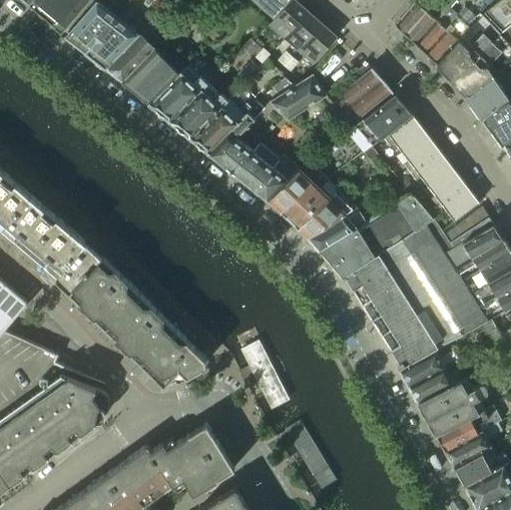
[(35,0),(30,6),(63,34),(92,0),(35,0)]
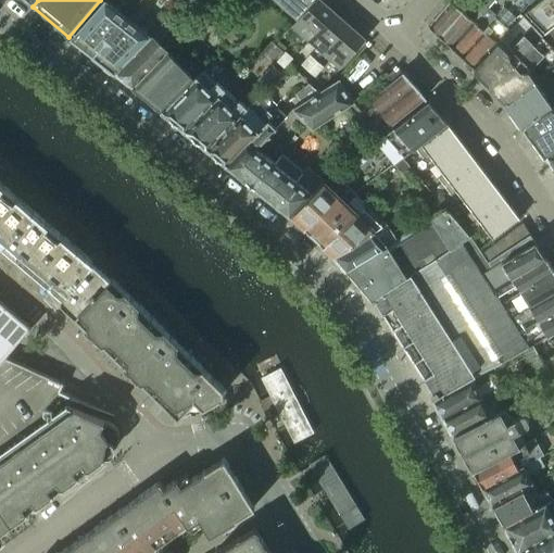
[(108,0),(106,1),(72,41),(93,58),(95,58),(115,75),(116,74),(116,75),(180,10),(180,11),(190,0),(108,0)]
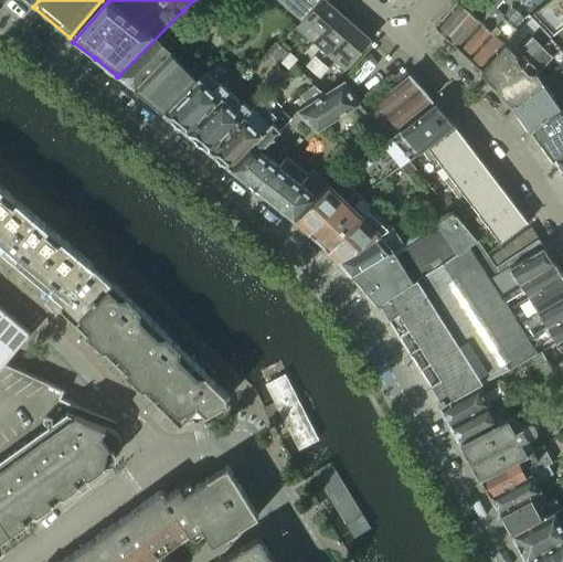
[(322,0),(277,0),(304,23),(322,0)]
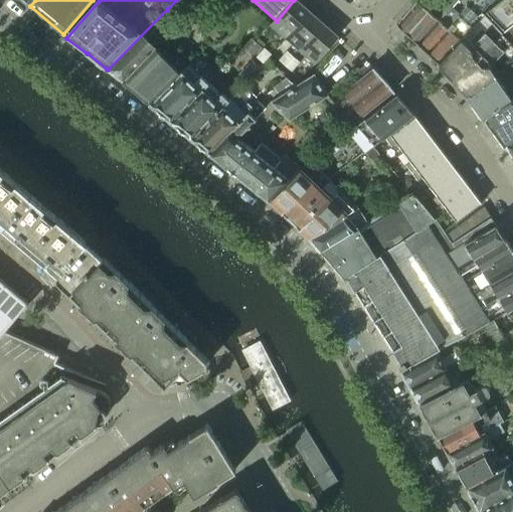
[(295,0),(272,27),(287,40),(310,13),(295,0)]
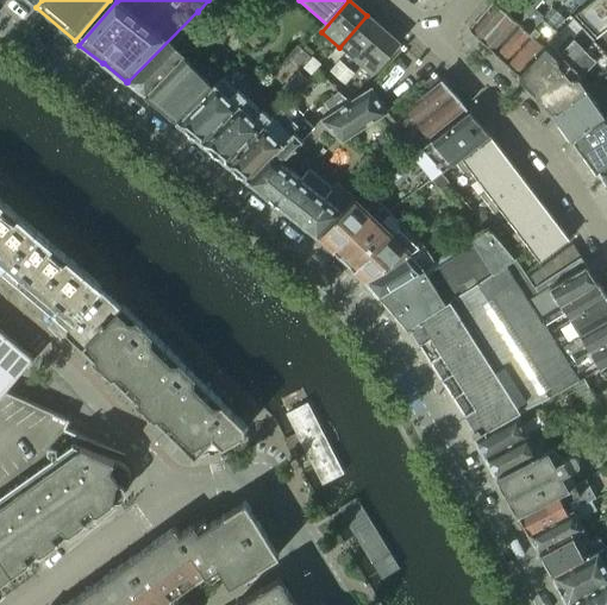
[(495,4),(470,32),(495,55),(521,26),(520,25),(533,10),(536,7),(527,0),(519,0),(507,14),(495,4)]
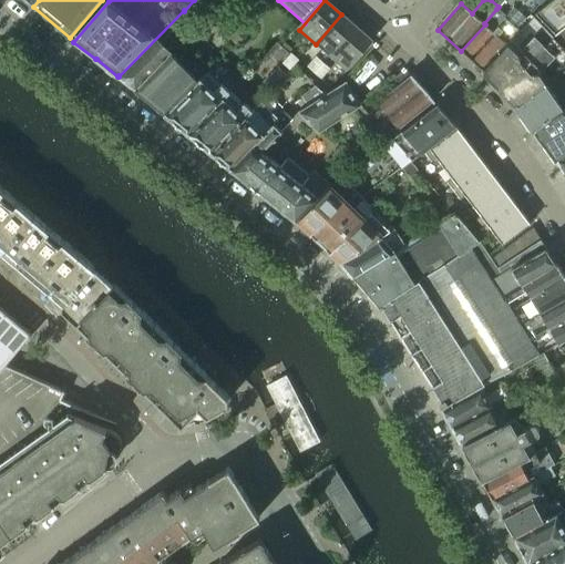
[(564,0),(555,0),(535,17),(557,38),(564,31),(564,0)]
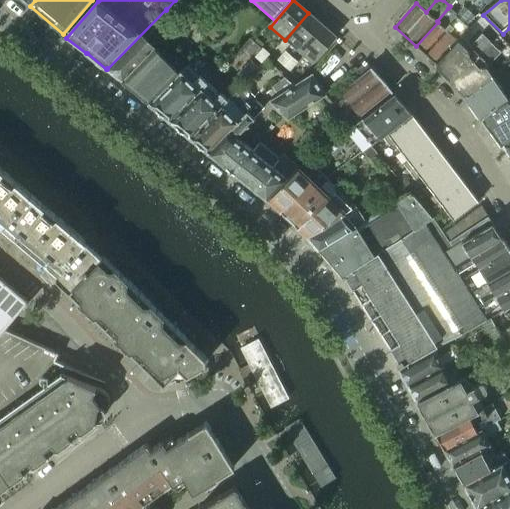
[(438,22),(416,46),(426,55),(448,32),(447,31),(458,17),(448,8),(437,21),(438,22)]
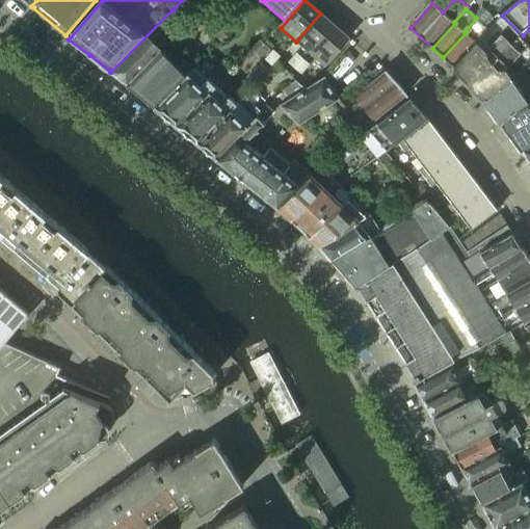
[(111,72),(128,85),(161,52),(153,44),(179,17),(173,10),(173,9),(111,72)]
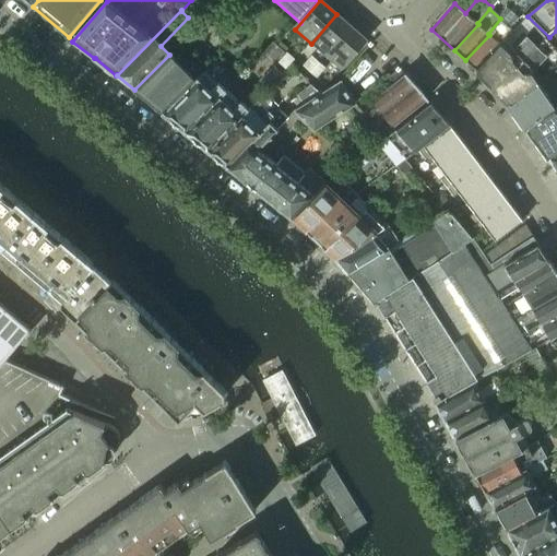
[(489,35),(465,60),(476,70),(501,45),(499,43),(516,26),(520,22),(511,14),(508,11),(500,19),(488,34),(489,35)]
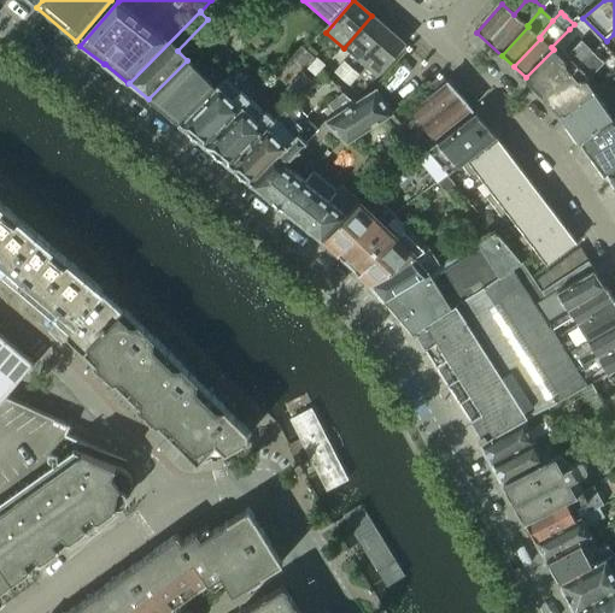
[(344,48),(361,63),(390,31),(372,16),(344,48)]
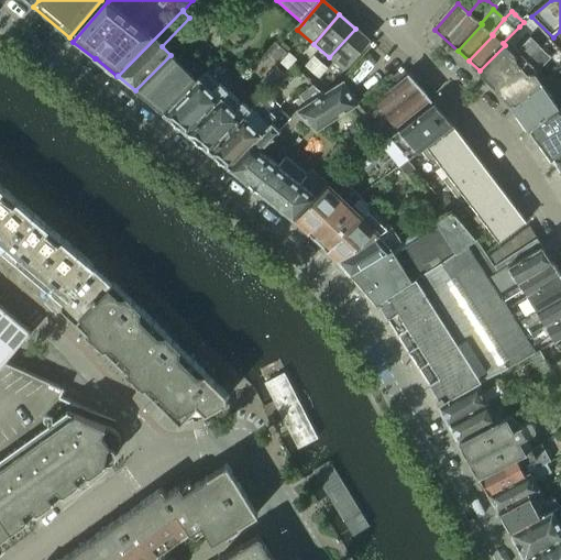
[(505,45),(480,70),(498,88),(526,65),(542,48),(551,39),(532,21),(527,26),(535,34),(531,37),(515,55),(505,45)]
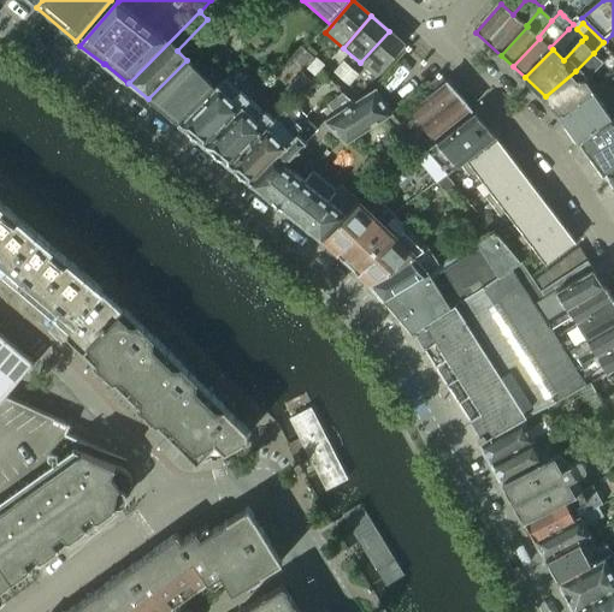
[(389,31),(360,63),(378,78),(407,46),(389,31)]
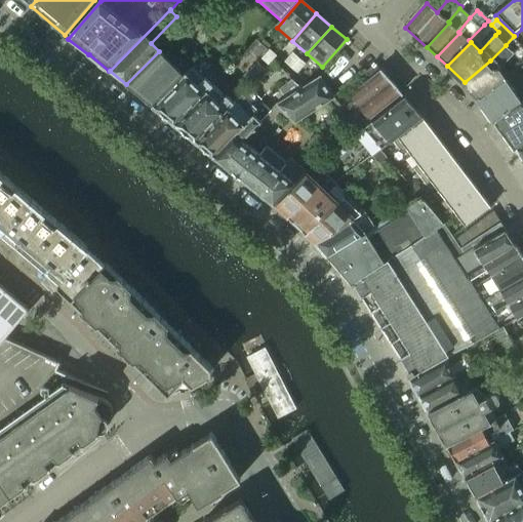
[(490,61),(465,82),(481,98),(508,80),(506,78),(498,71),(507,62),(515,70),(522,61),(522,46),(514,36),(506,45),(490,61)]
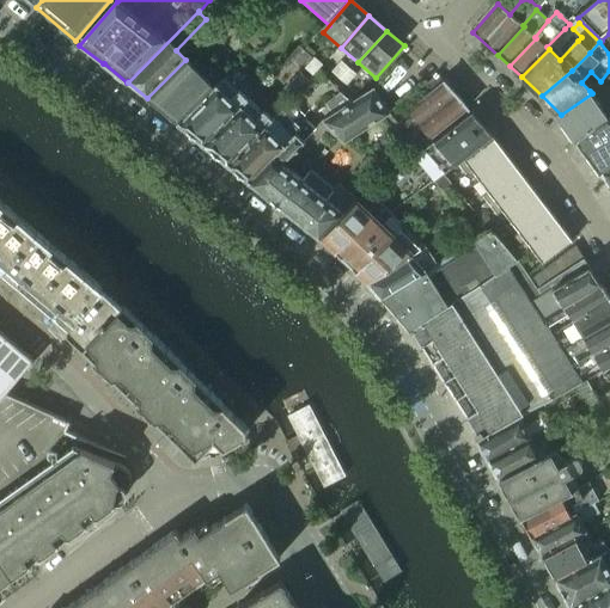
[(185,60),(147,98),(164,112),(201,75),(193,67),(187,62),(187,61),(185,60)]
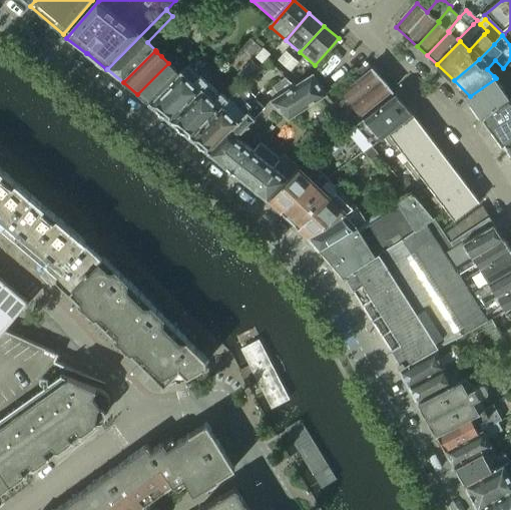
[(271,56),(265,51),(257,60),(263,65),(271,56)]
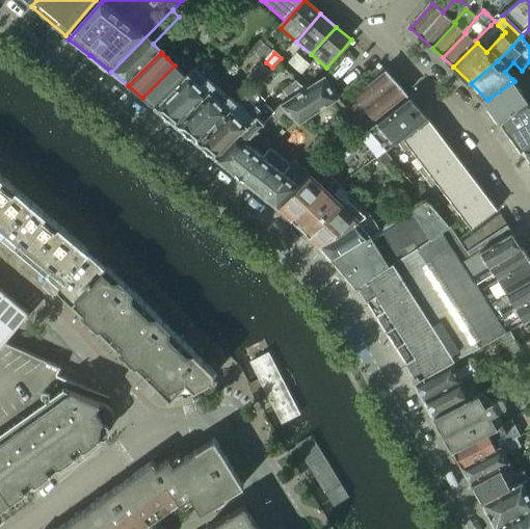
[(290,65),(296,71),(305,61),(298,56),(290,65)]
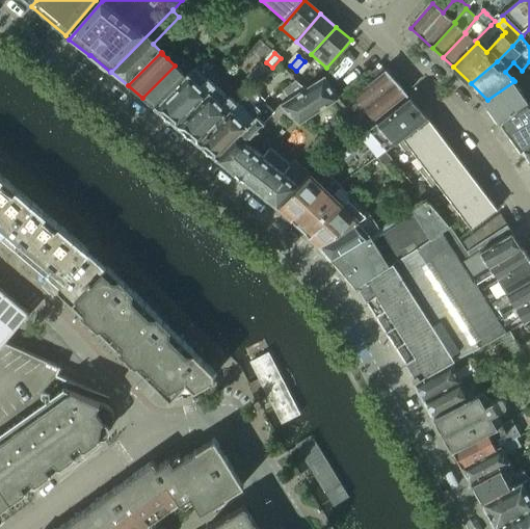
[(305,61),(296,71),(302,76),(311,67),(305,61)]
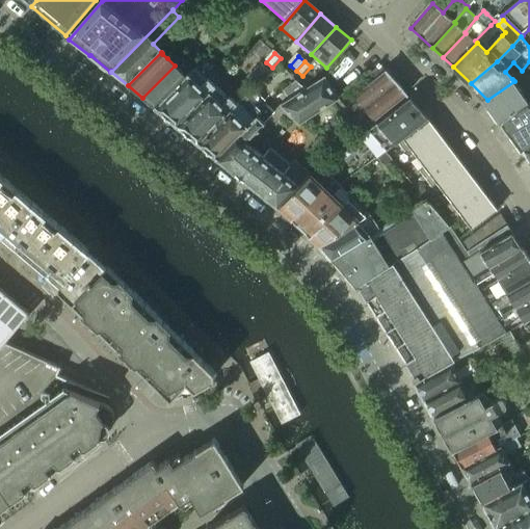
[(487,100),(486,101),(492,108),(501,122),(502,123),(529,104),(529,61),(522,71),(512,79),(514,81),(487,100)]
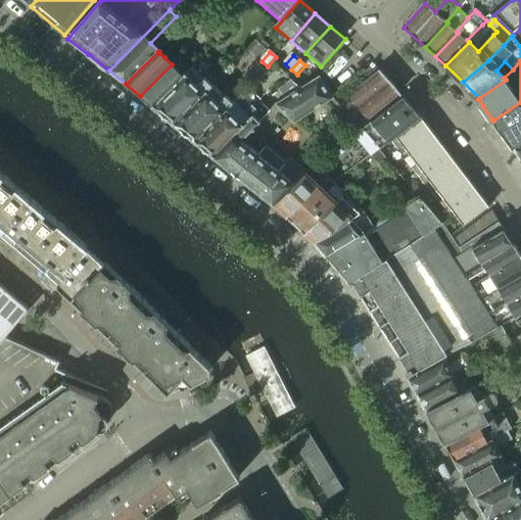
[(172,64),(140,96),(154,107),(184,76),(177,69),(172,64)]
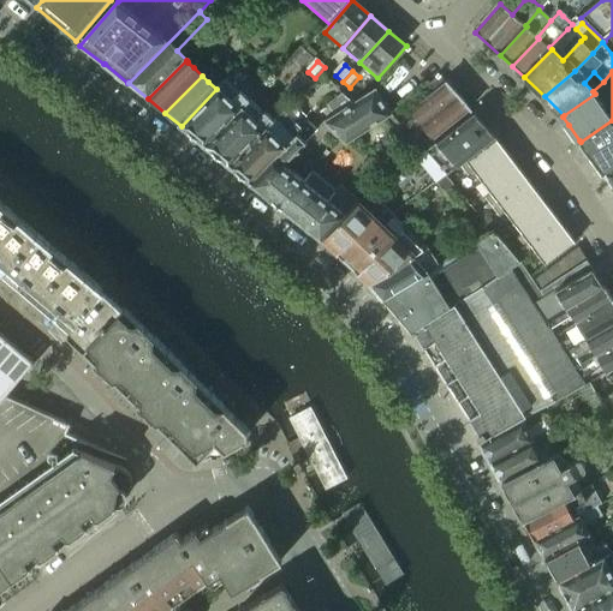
[(216,89),(182,126),(204,144),(250,100),(242,91),(240,93),(226,79),(216,89)]
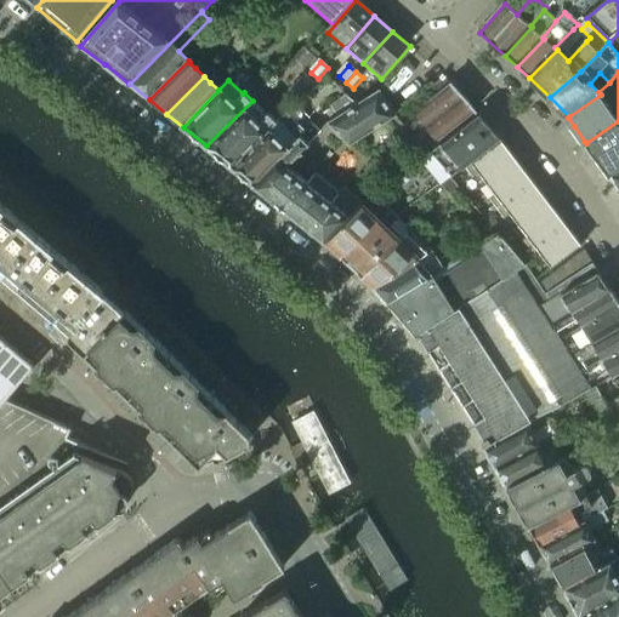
[(403,136),(409,143),(464,98),(452,85),(414,115),(420,123),(408,132),(397,118),(391,121),(403,136)]
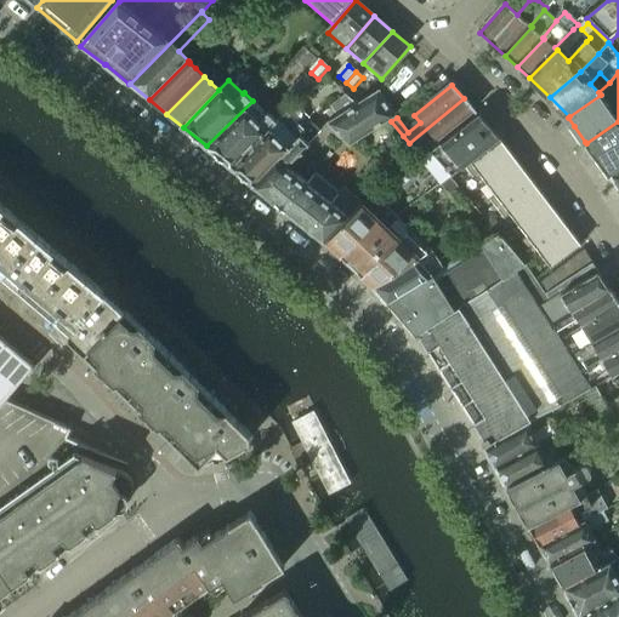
[(351,146),(391,121),(397,118),(381,91),(331,123),(329,125),(351,146)]
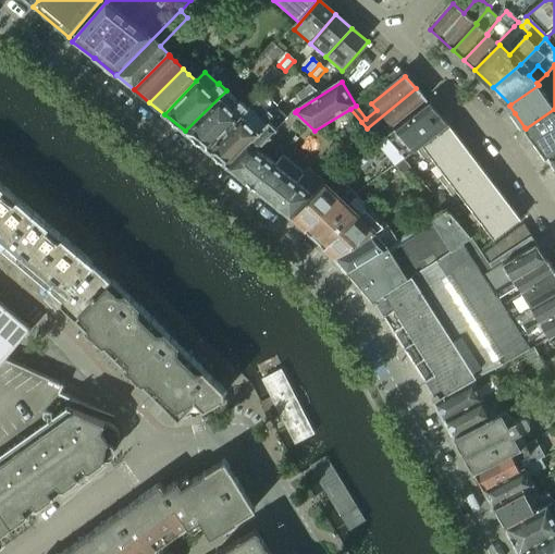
[(367,128),(379,145),(385,140),(377,130),(384,124),(383,123),(386,121),(394,130),(428,101),(416,88),(367,128)]
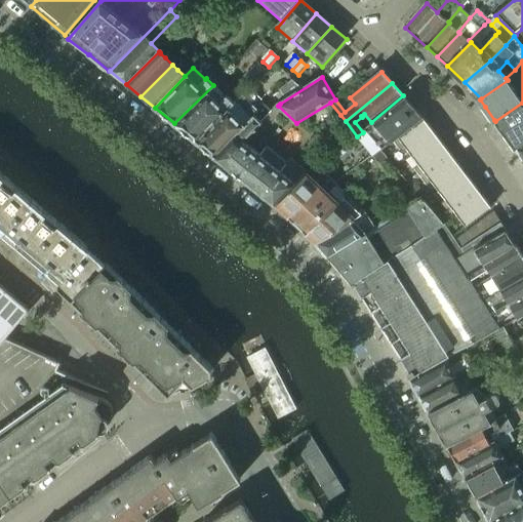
[(213,85),(174,123),(195,141),(234,103),(227,95),(225,97),(213,85)]
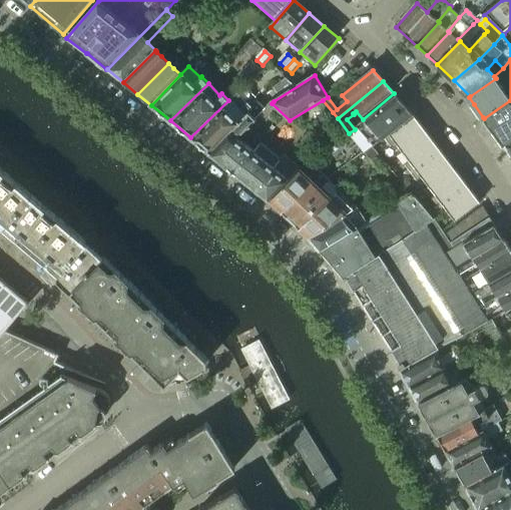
[(374,148),(385,139),(414,115),(396,96),(357,128),(373,147),(374,148)]
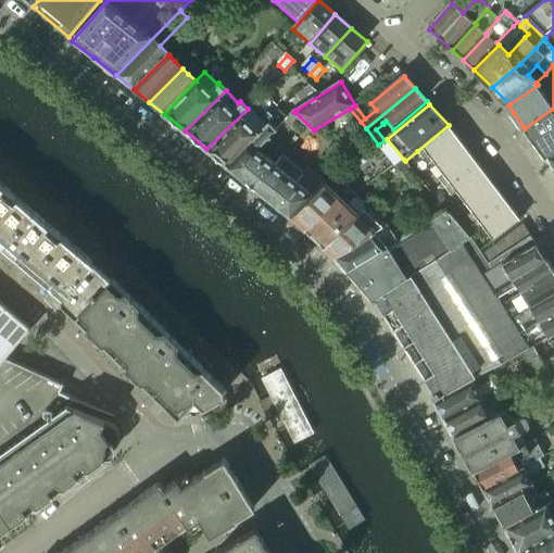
[(248,109),(206,149),(227,166),(244,148),(249,152),(252,148),(255,152),(256,151),(276,129),(288,120),(280,112),(268,122),(266,124),(249,108),(248,109)]
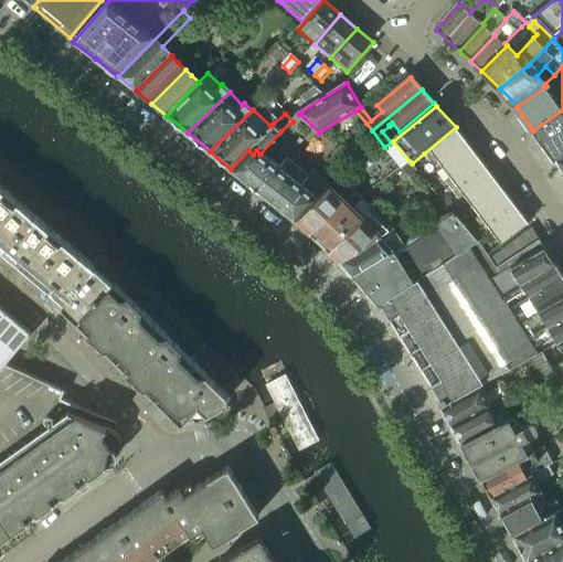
[(562,110),(533,130),(543,145),(553,160),(562,155),(562,110)]
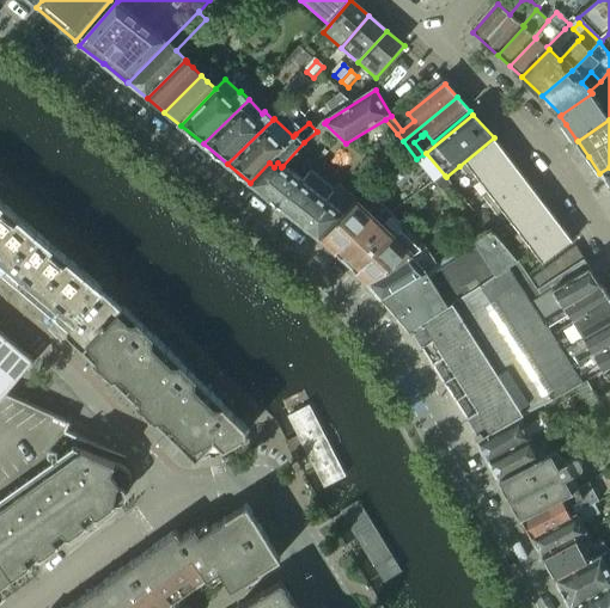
[(474,172),(481,183),(511,160),(494,137),(459,166),(468,177),(474,172)]
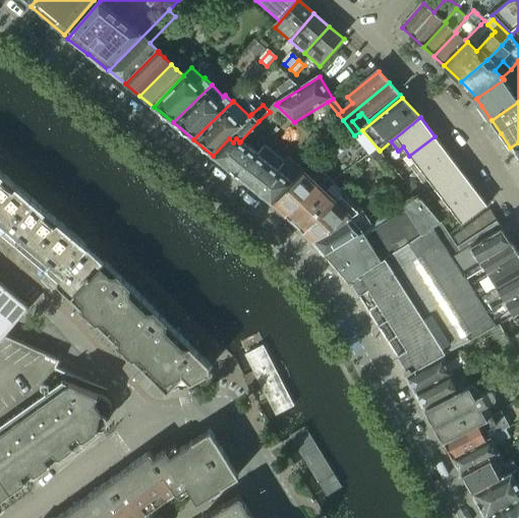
[(378,151),(379,150),(362,130),(361,130),(360,131),(354,135),(353,136),(371,157),(371,156),(378,151)]
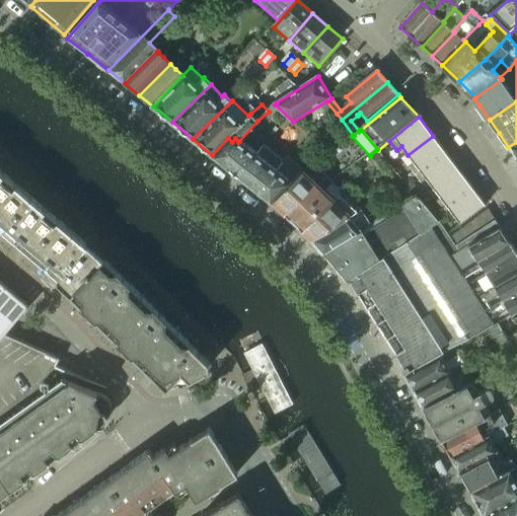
[(410,168),(417,176),(446,154),(433,136),(408,155),(415,164),(410,168)]
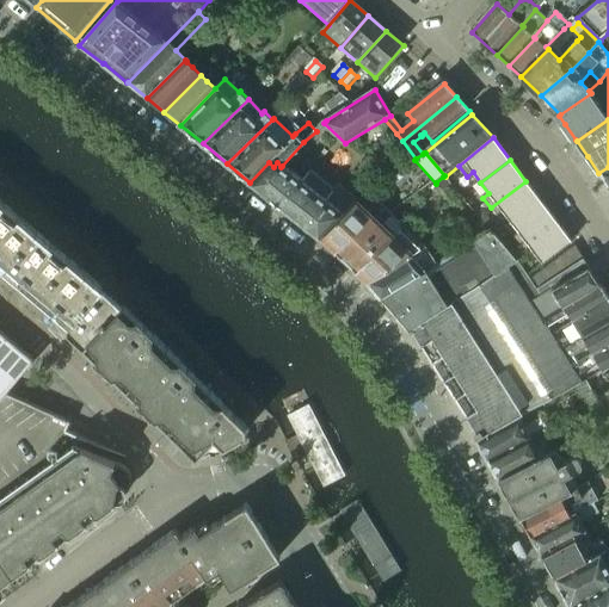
[(269,162),(250,183),(251,183),(250,184),(321,240),(323,240),(350,211),(360,204),(357,202),(339,187),(336,193),(312,174),(303,181),(291,172),(282,166),(281,167),(277,162),(274,167),(269,162)]
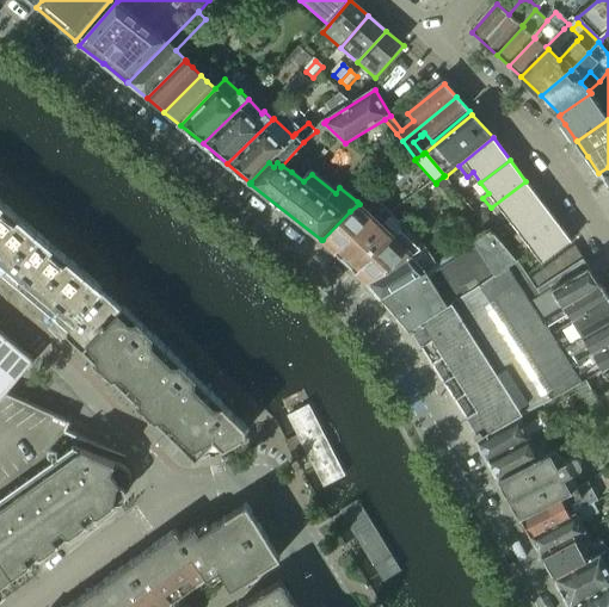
[(608,167),(598,173),(608,190),(608,167)]
